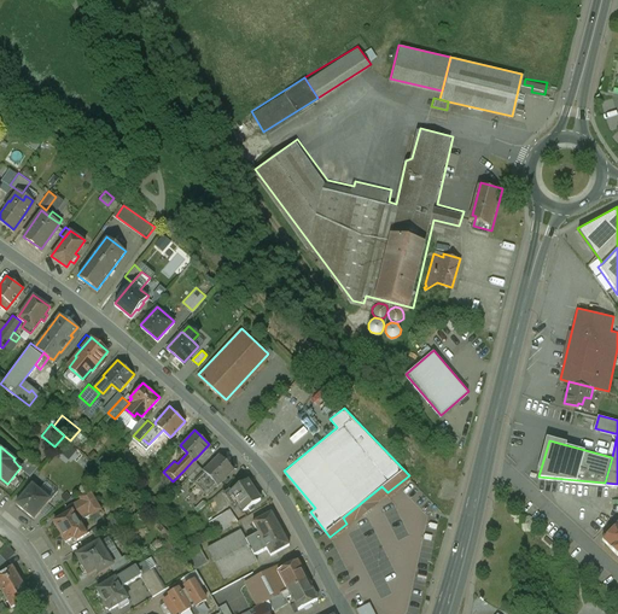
[(233,468),(219,454),(203,468),(203,471),(194,479),(194,481),(196,483),(198,483),(204,490),(204,491),(205,492),(208,492),(216,484),(219,484),(233,468)]
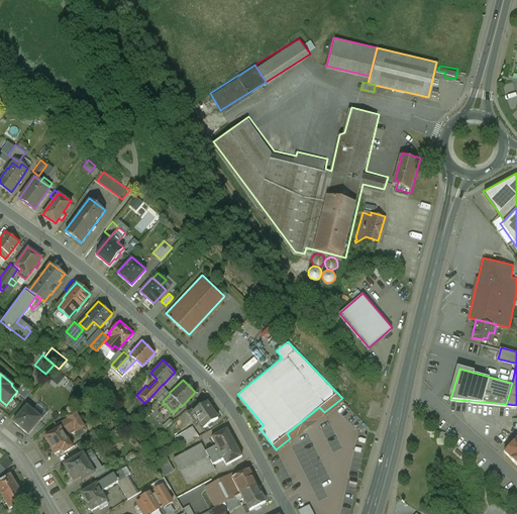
[(23,381),(15,390),(17,391),(25,397),(32,389),(23,381)]
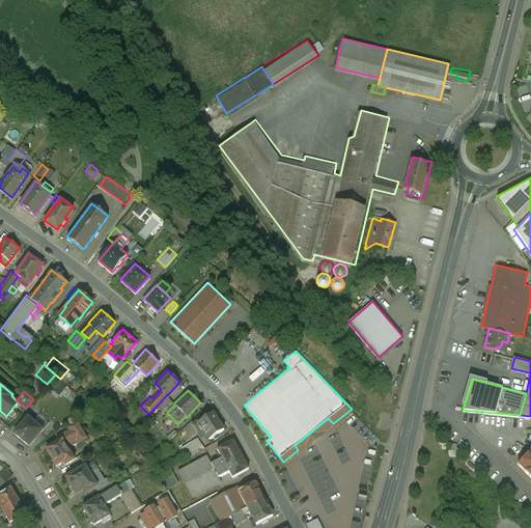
[(162,409),(171,399),(167,395),(167,394),(158,405),(162,409)]
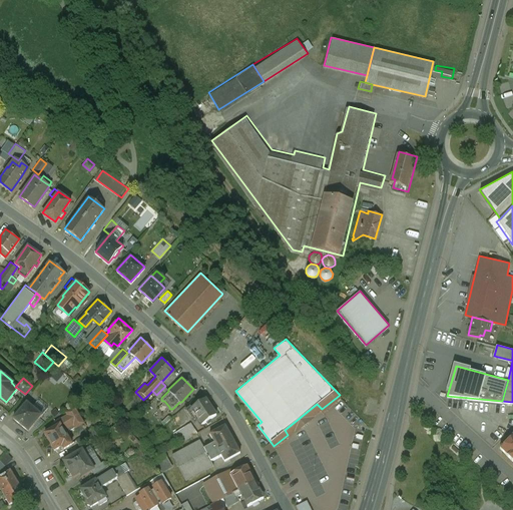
[(168,391),(168,389),(165,386),(156,395),(159,398),(161,398),(168,391)]
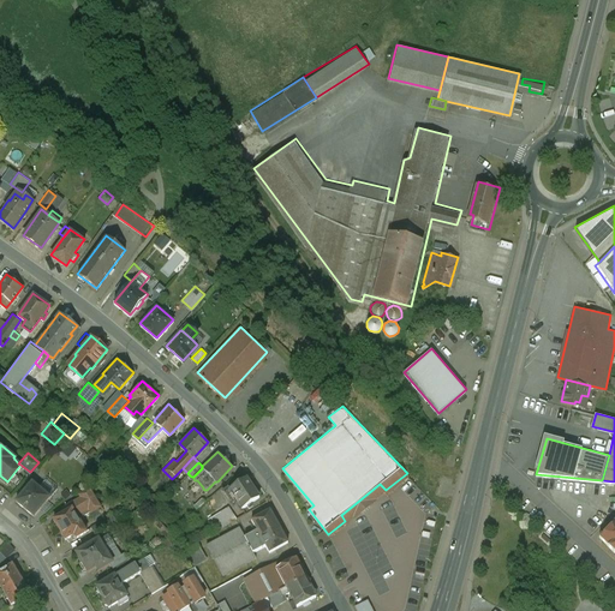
[(230,489),(225,491),(233,502),(237,499),(243,507),(260,495),(246,475),(230,487),(230,489)]
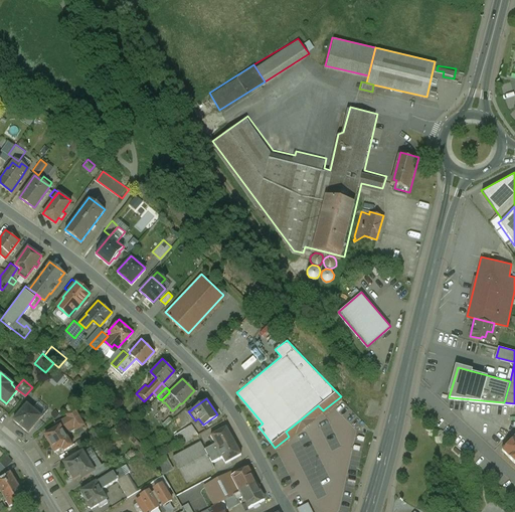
[(41,414),(26,402),(13,418),(28,431),(41,414)]
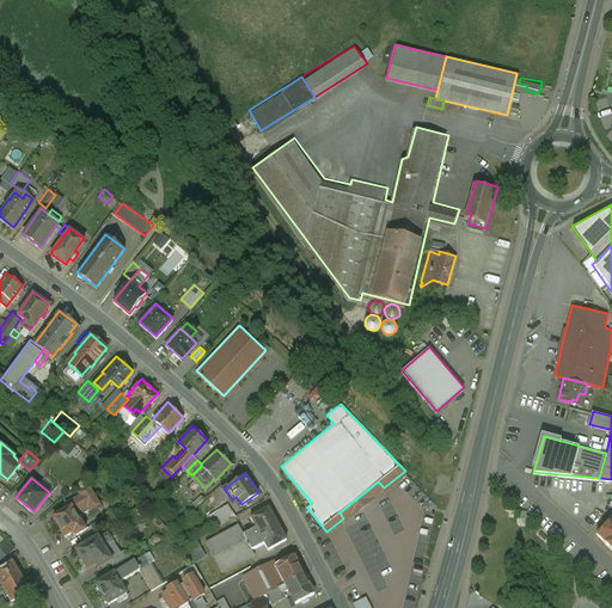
[(66,502),(68,505),(72,504),(78,514),(85,509),(85,510),(90,507),(91,508),(99,502),(89,485),(79,490),(80,492),(66,502)]
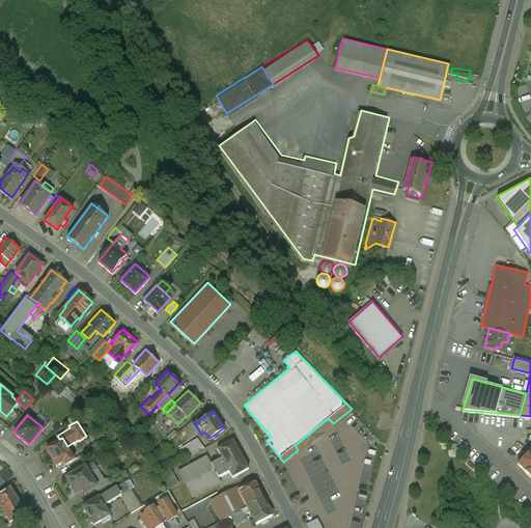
[(204,447),(197,436),(187,442),(188,444),(192,450),(187,453),(188,456),(204,447)]
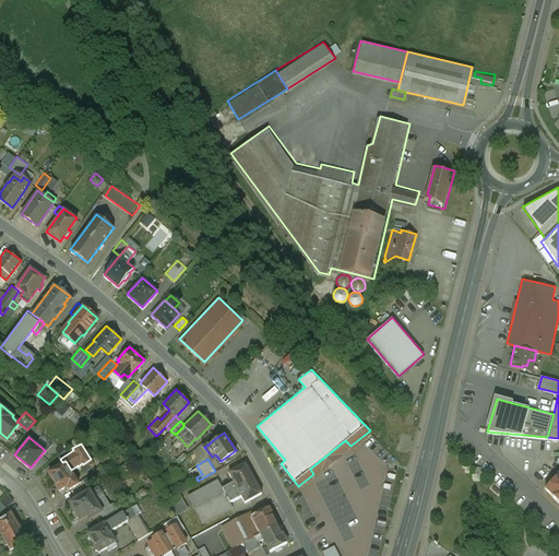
[(62,462),(48,471),(59,489),(67,484),(69,488),(79,482),(71,470),(66,461),(62,462)]
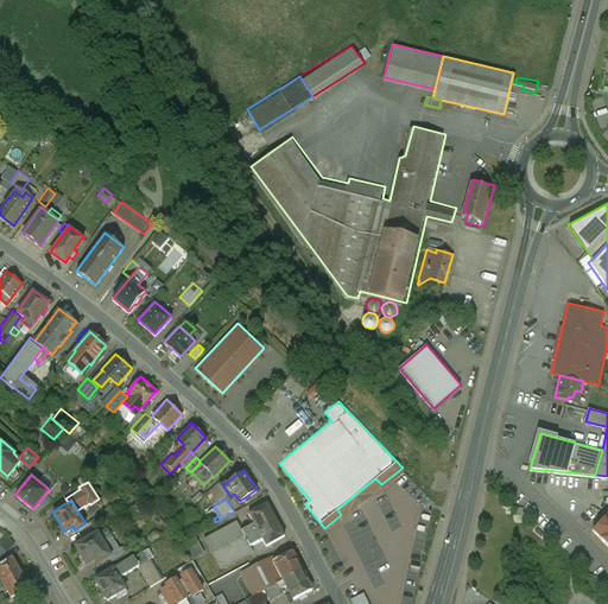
[(267,502),(248,512),(254,522),(266,542),(266,544),(284,533),(267,502)]
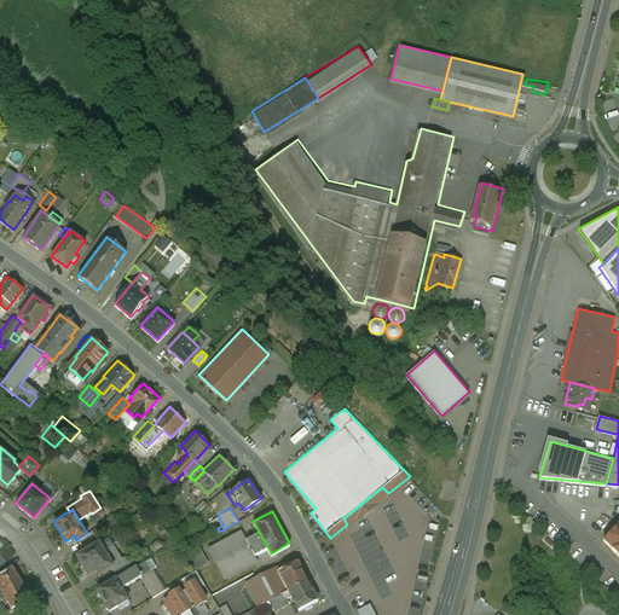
[(113,514),(104,518),(105,521),(109,527),(110,527),(117,522),(113,514)]
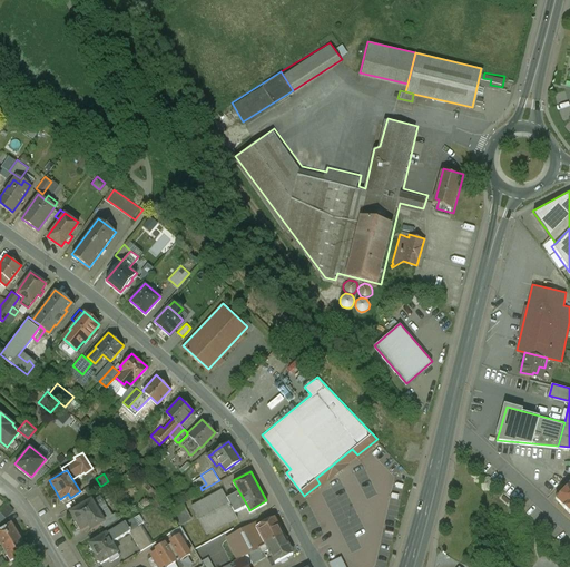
[(206,484),(202,477),(196,480),(200,487),(206,484)]
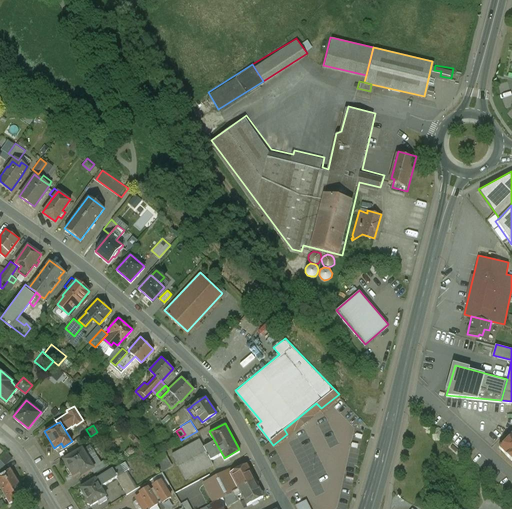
[(90,436),(87,431),(76,437),(79,443),(90,436)]
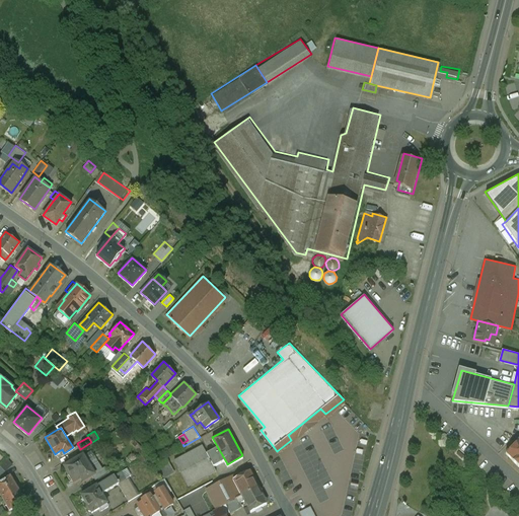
[(518,439),(506,451),(518,464),(518,439)]
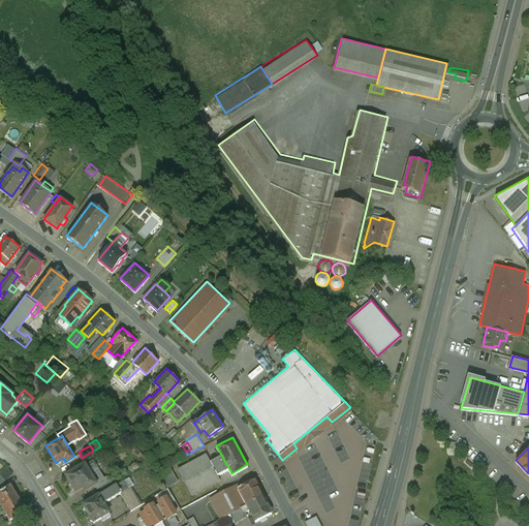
[(231,472),(221,455),(210,461),(207,453),(178,467),(191,494),(231,472)]
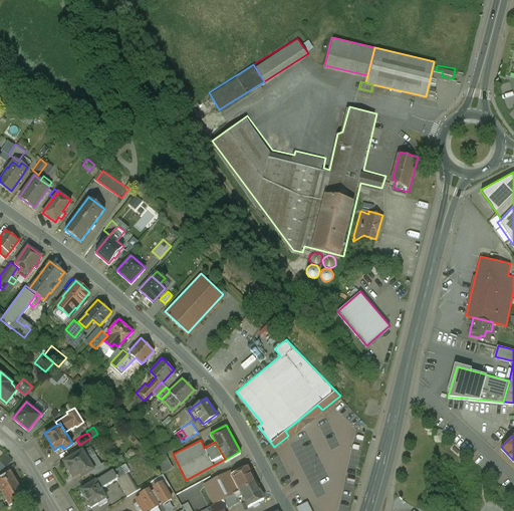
[(82,449),(63,461),(68,468),(67,471),(70,475),(72,475),(73,476),(80,472),(82,476),(91,470),(93,468),(93,467),(101,463),(97,455),(88,460),(82,449)]
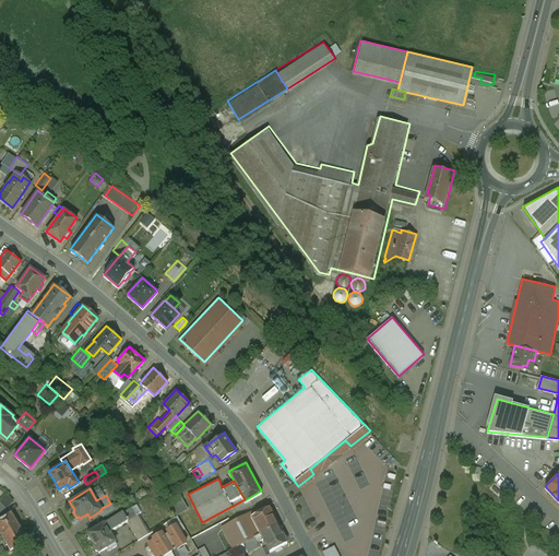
[(1,498),(7,505),(14,498),(9,492),(1,498)]
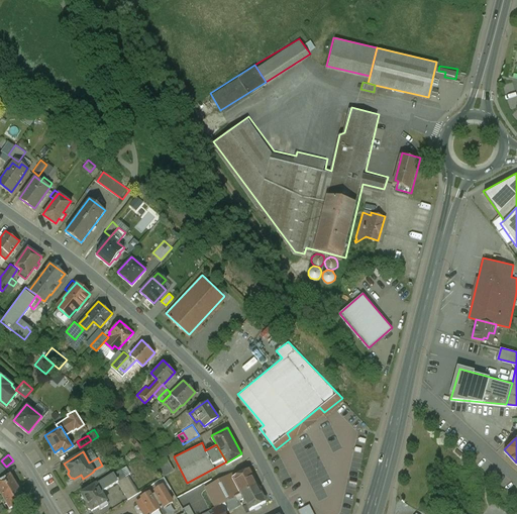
[(173,466),(167,454),(154,460),(161,472),(173,466)]
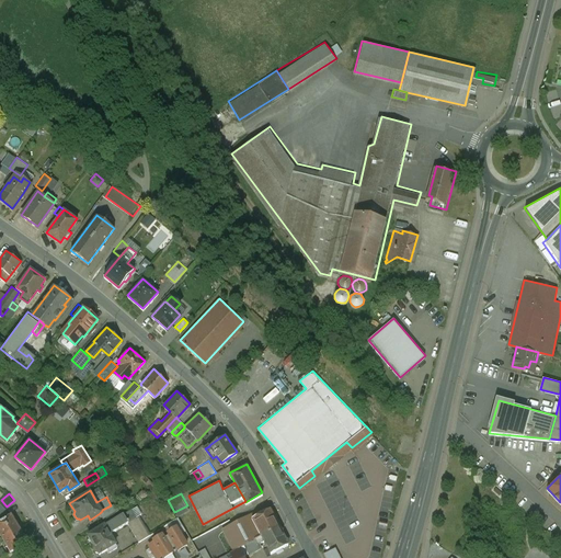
[(115,502),(111,505),(102,510),(102,511),(100,513),(103,517),(119,508),(115,502)]
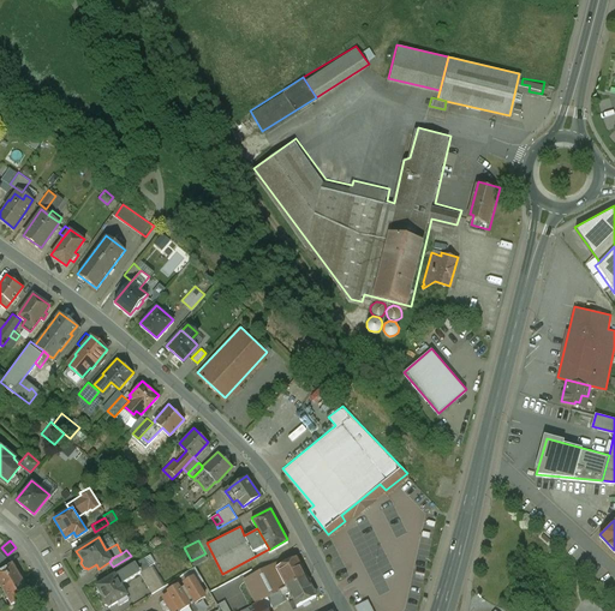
[(272,564),(245,579),(257,600),(268,594),(306,575),(296,556),(282,563),(280,558),(270,563),(272,564)]
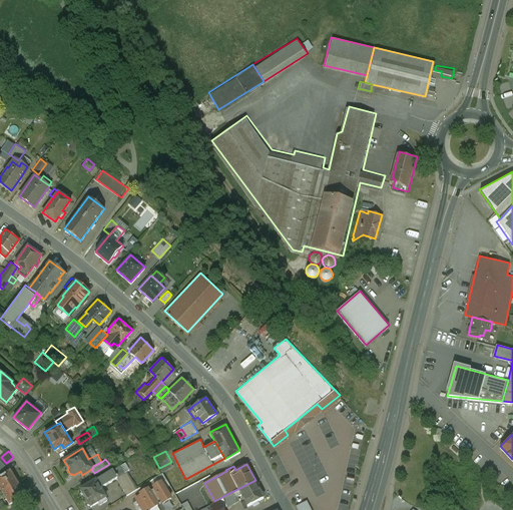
[(95,478),(80,488),(85,497),(85,499),(86,503),(89,503),(90,505),(98,500),(99,503),(106,498),(105,496),(105,495),(100,486),(116,476),(123,471),(119,465),(95,479),(95,478)]
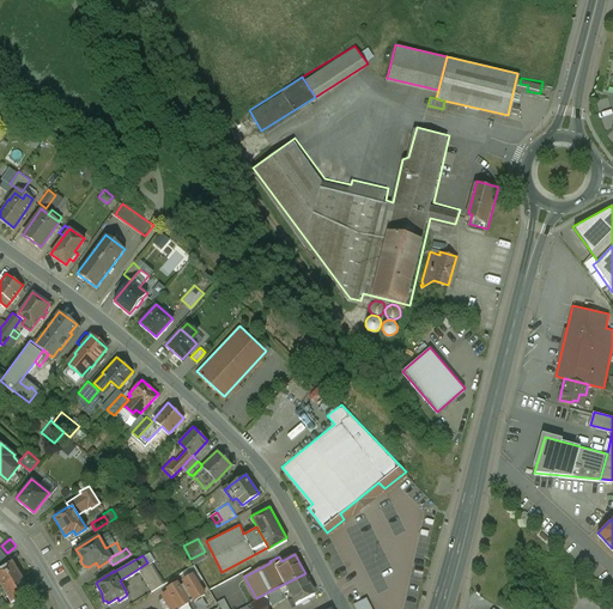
[(12,561),(0,567),(0,580),(4,586),(20,576),(12,561)]
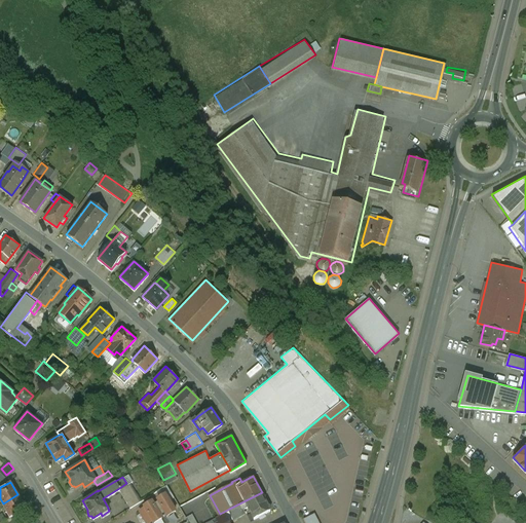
[(126,483),(119,488),(129,506),(141,499),(129,482),(126,483)]
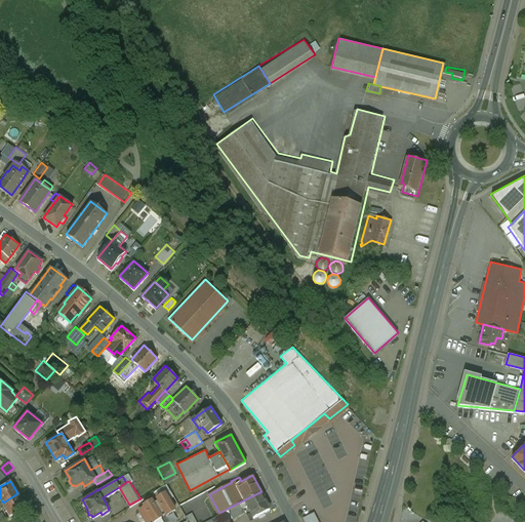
[(261,491),(229,508),(233,517),(244,511),(243,507),(247,505),(253,517),(270,509),(261,491)]
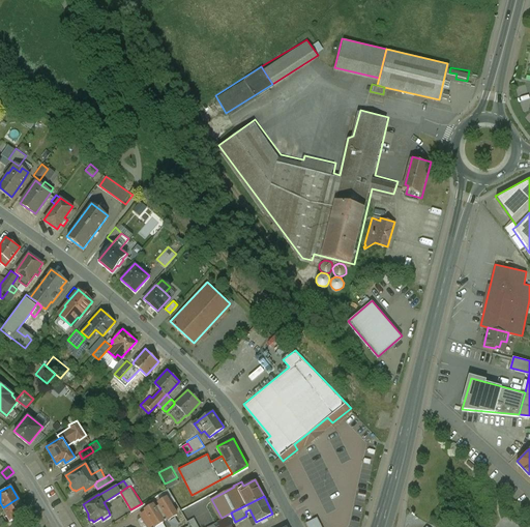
[(142,516),(138,518),(143,526),(147,526),(153,523),(155,525),(163,520),(163,519),(167,516),(169,518),(176,514),(167,497),(158,502),(159,503),(154,506),(153,504),(145,508),(146,510),(141,514),(142,516)]
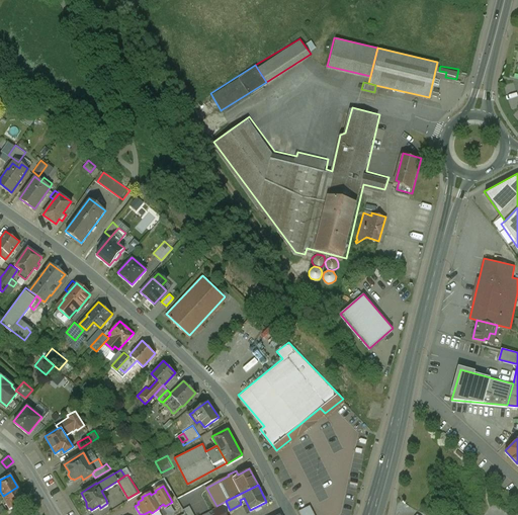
[(17,487),(3,496),(9,507),(24,499),(17,487)]
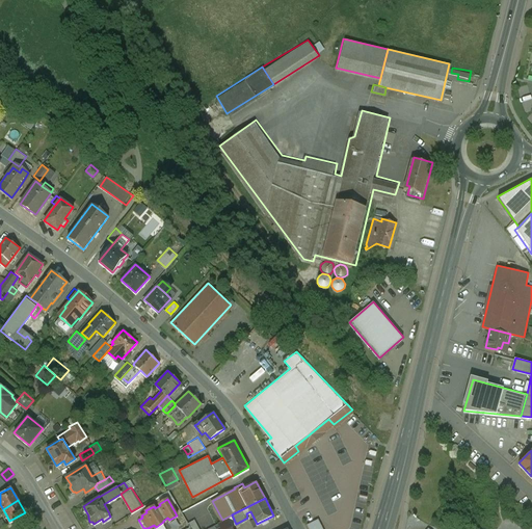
[(231,528),(230,526),(236,524),(232,514),(222,520),(218,522),(221,528),(218,528),(231,528)]
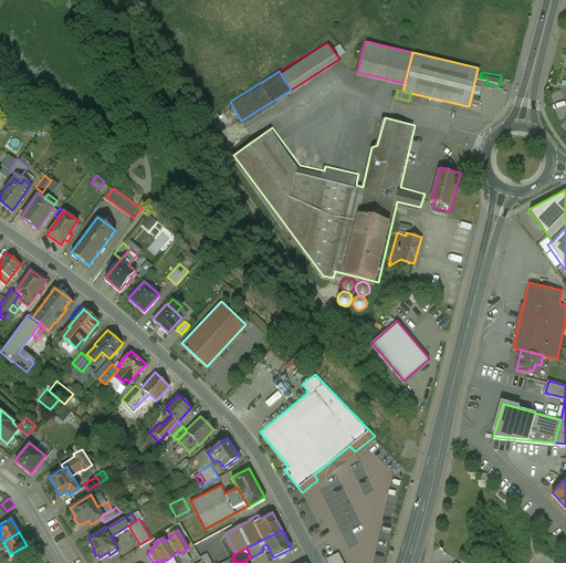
[(343,562),(337,552),(327,559),(328,562),(343,562)]
